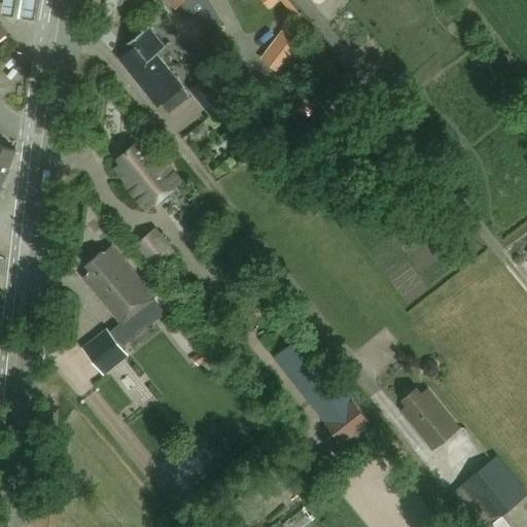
[(7,0),(4,21),(38,26),(41,0),(7,0)]
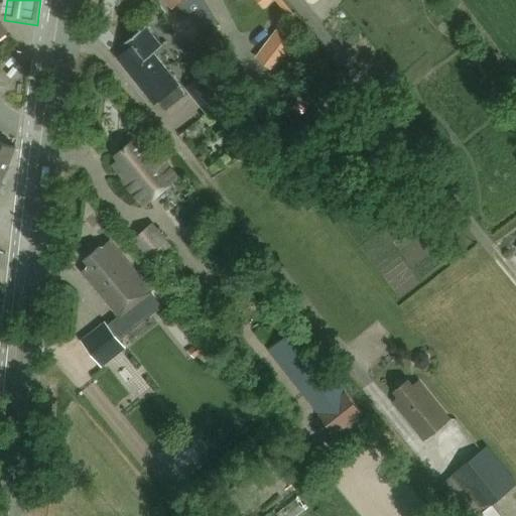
[(255,0),(262,8),(272,0),(255,0)]
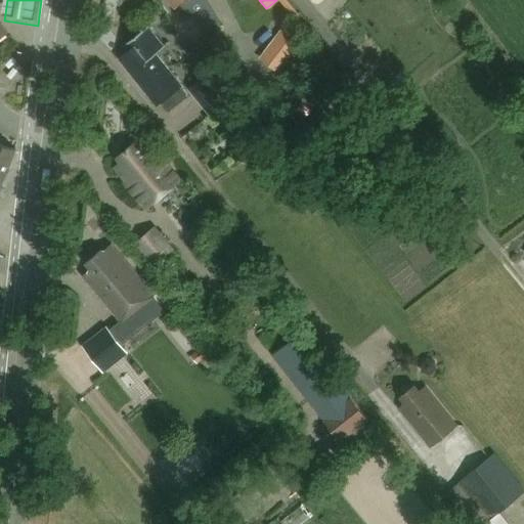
[(126,46),(127,45),(131,49),(119,58),(157,106),(162,103),(169,112),(187,96),(180,88),(182,86),(157,54),(166,46),(166,45),(164,46),(148,27),(156,22),(155,20),(125,44),(126,46)]
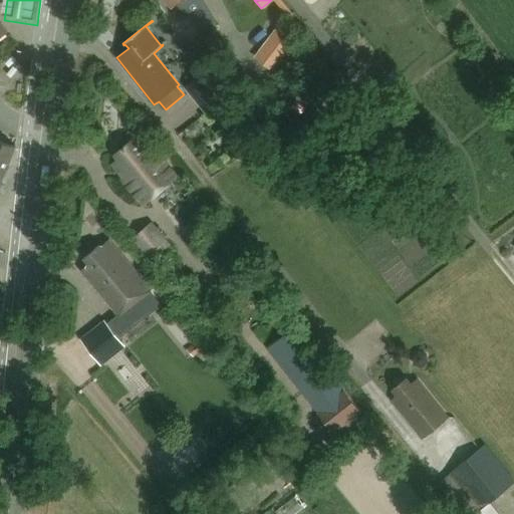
[(292,45),(273,32),(254,57),(272,71),(292,45)]
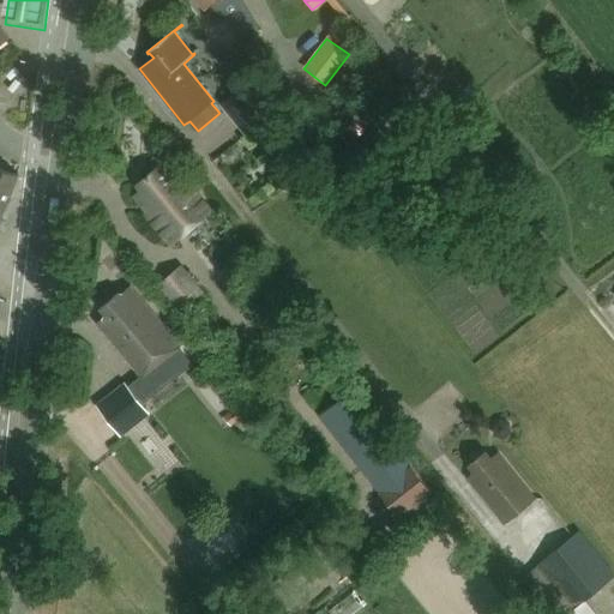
[(244,85),(222,102),(248,136),(270,119),(244,85)]
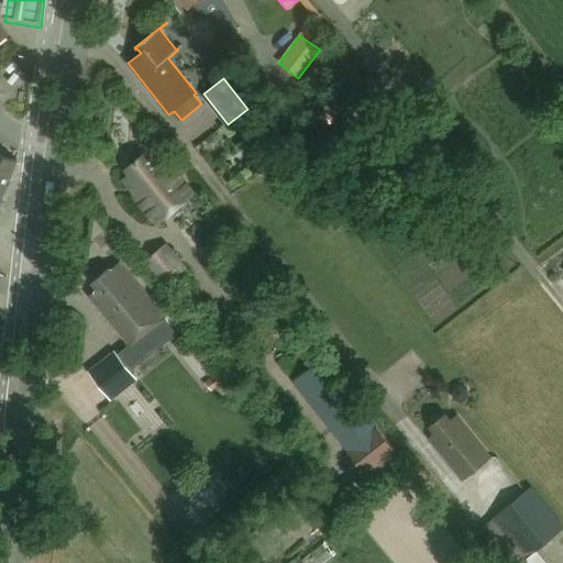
[(132,197),(156,225),(194,192),(173,168),(172,169),(153,146),(124,170),(129,176),(123,181),(135,195),(132,197)]
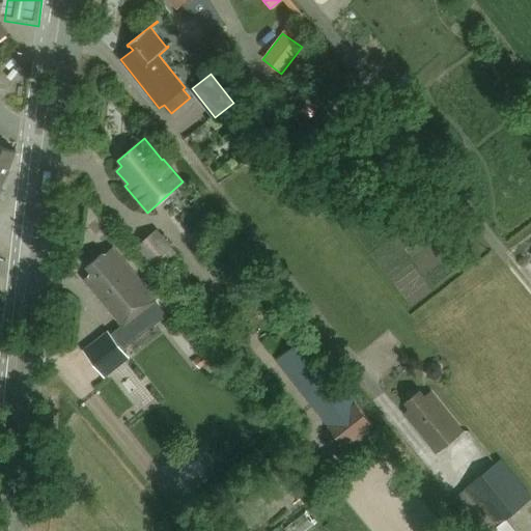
[(0,190),(16,151),(0,145),(0,190)]
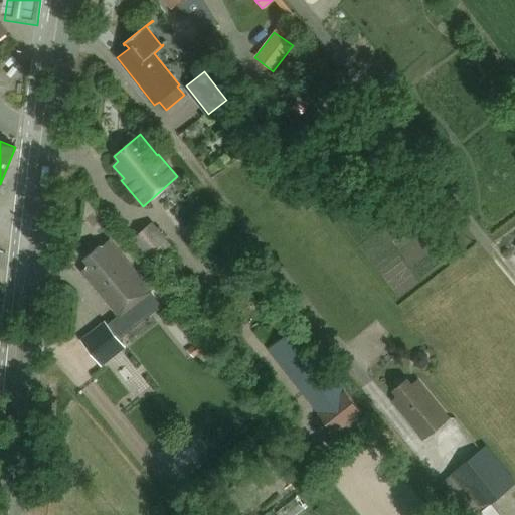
[(150,225),(133,240),(151,262),(168,247),(150,225)]
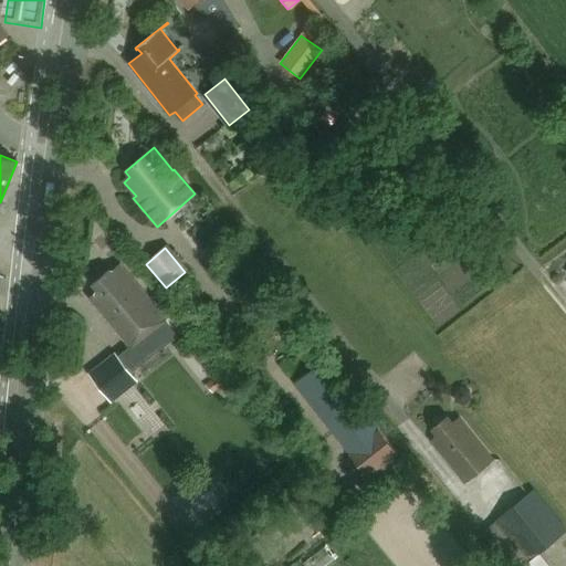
[(90,297),(132,349),(166,320),(119,263),(111,271),(109,270),(92,284),(97,291),(90,297)]
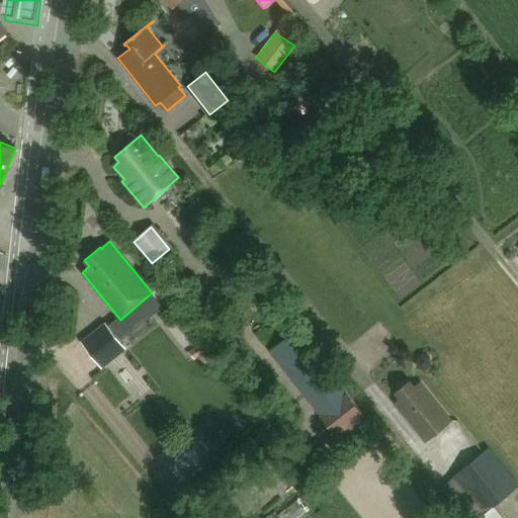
[(105,325),(82,343),(99,365),(122,347),(105,325)]
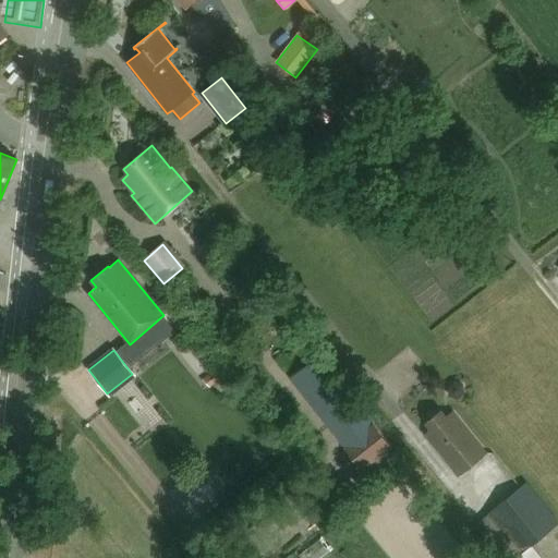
[(320,353),(301,370),(336,413),(338,411),(358,435),(343,446),(363,471),(370,465),(377,475),(398,459),(390,450),(393,447),(354,398),(356,397),(320,353)]
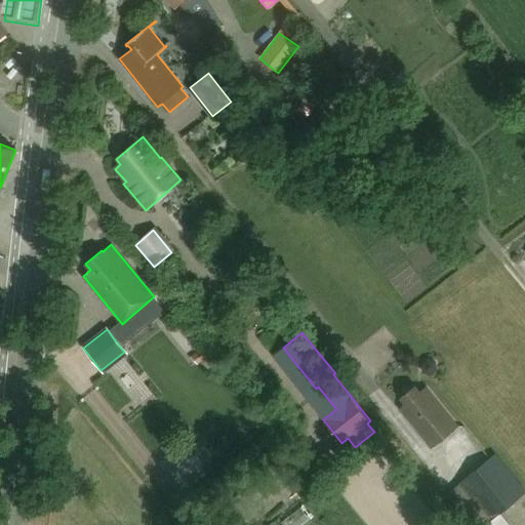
[(431,375),(438,370),(437,361),(428,358),(420,363),(422,372),(431,375)]
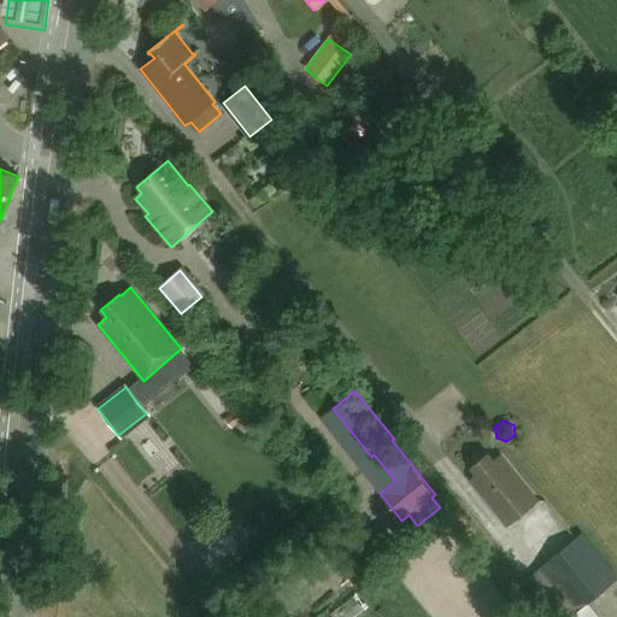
[(501,456),(494,462),(488,453),(470,468),(476,476),(470,481),(506,527),(538,501),(501,456)]
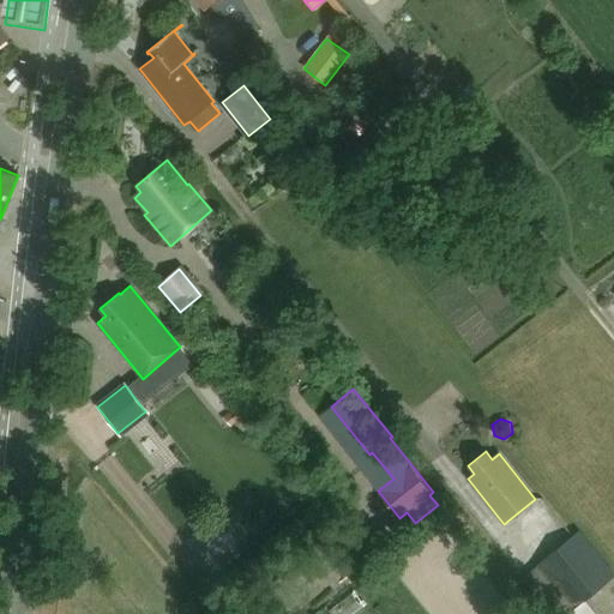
[(613,576),(613,571),(581,531),(523,577),(553,613),(600,613),(588,599),(613,576)]
